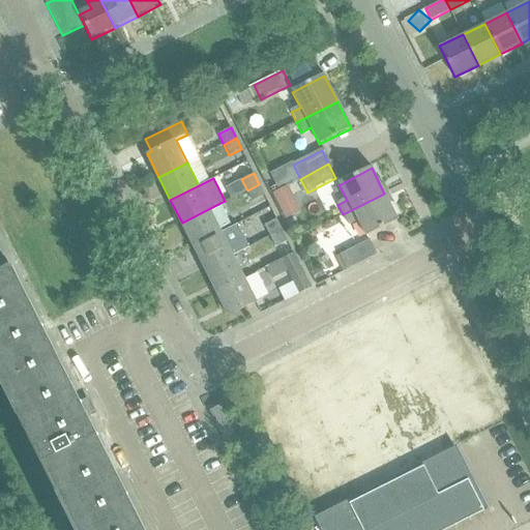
[(292,181),(276,189),(290,215),(305,207),(292,181)]
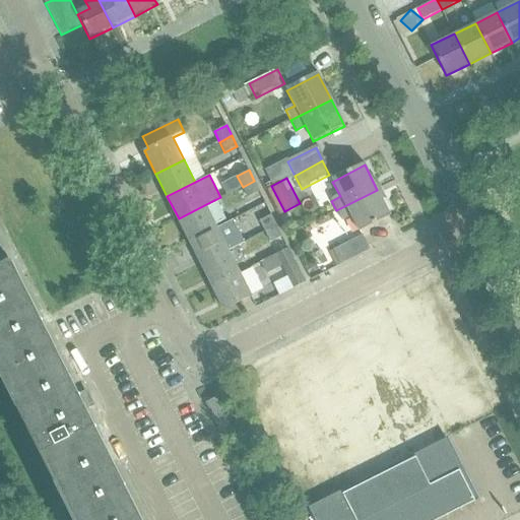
[(254,181),(243,187),(248,197),(260,191),(254,181)]
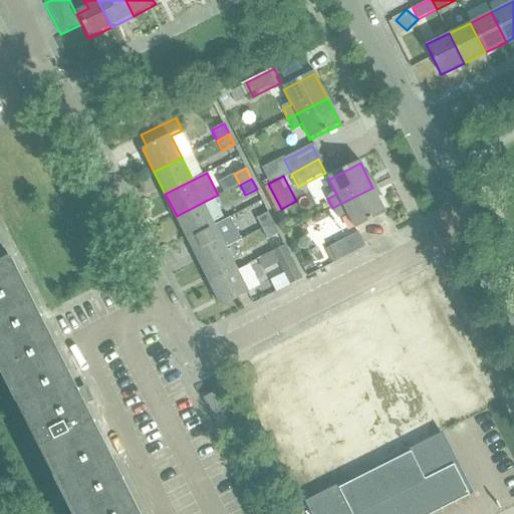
[(372,188),(332,208),(337,218),(346,214),(354,229),(386,213),(372,188)]
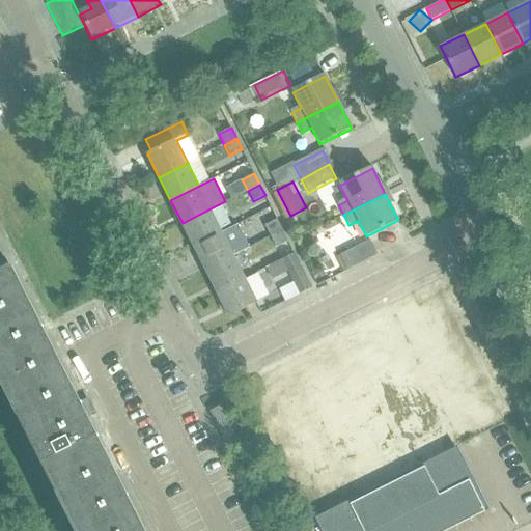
[(183,223),(194,247),(222,232),(211,208),(183,223)]
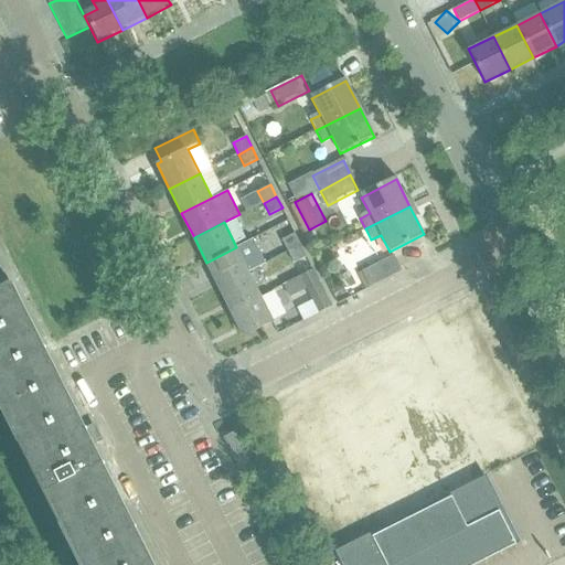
[(283,240),(288,253),(301,246),(295,233),(283,240)]
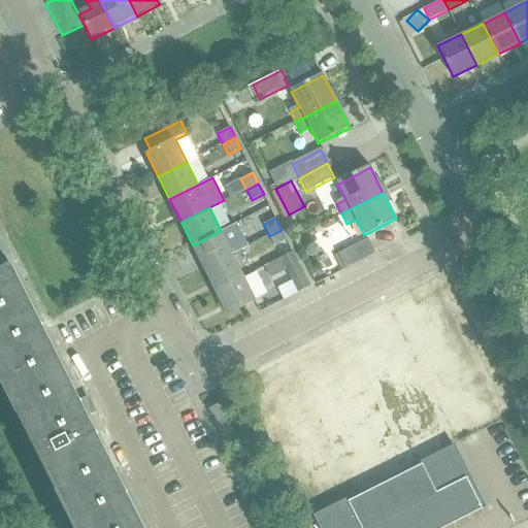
[(193,245),(204,268),(233,255),(249,246),(237,223),(221,231),(193,245)]
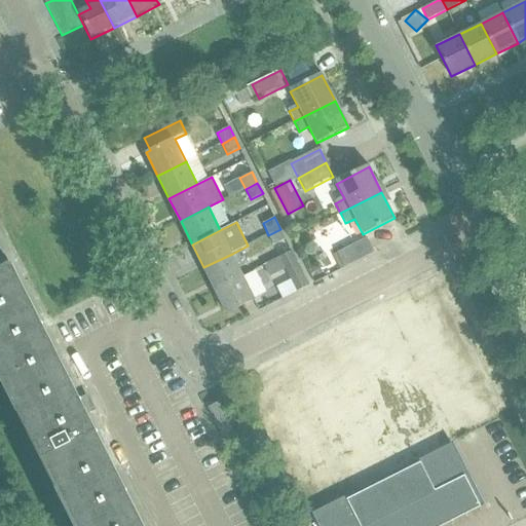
[(280,229),(268,235),(273,245),(286,238),(280,229)]
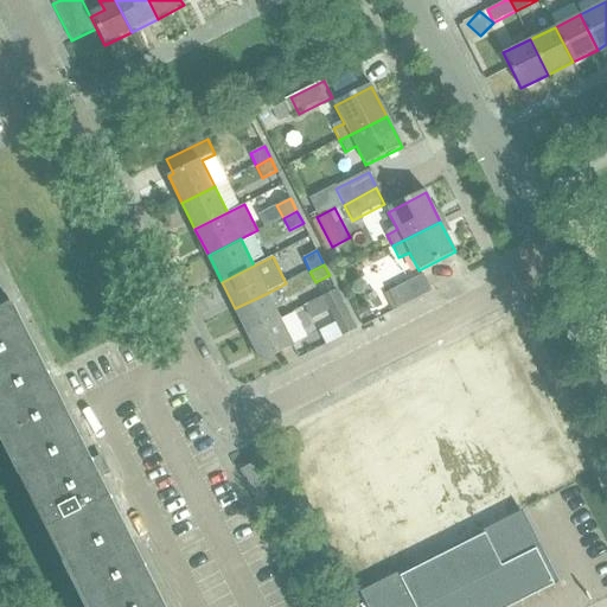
[(387,293),(395,310),(430,292),(422,275),(387,293)]
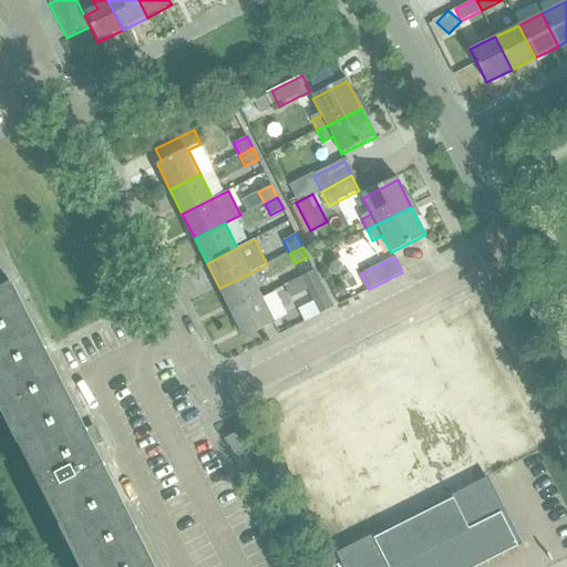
[(308,291),(313,302),(299,309),(306,321),(332,308),(313,270),(286,285),(294,299),(308,291)]
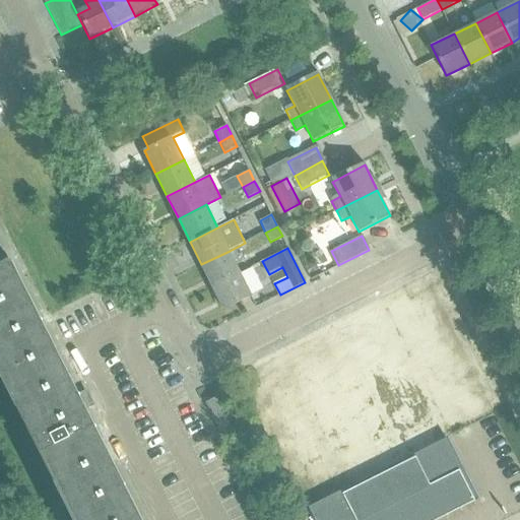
[(201,264),(212,286),(240,272),(230,251),(201,264)]
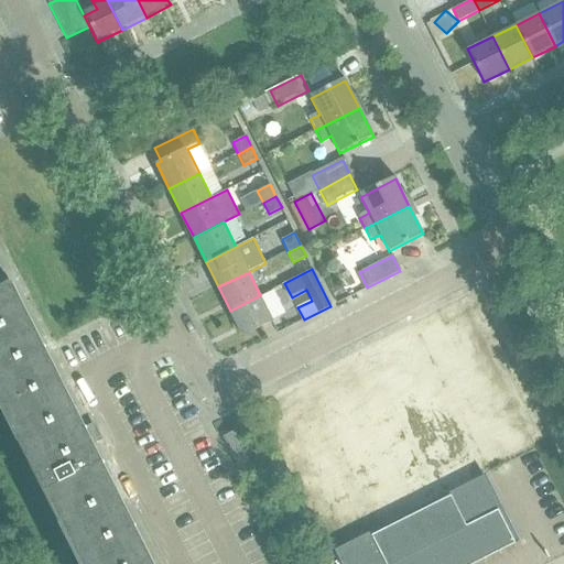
[(80,431),(73,416),(7,286),(0,290),(0,391),(33,458),(41,455),(47,467),(40,472),(86,563),(147,563),(91,454),(87,446),(96,441),(97,442),(98,442),(89,425),(88,425),(89,426),(80,431)]
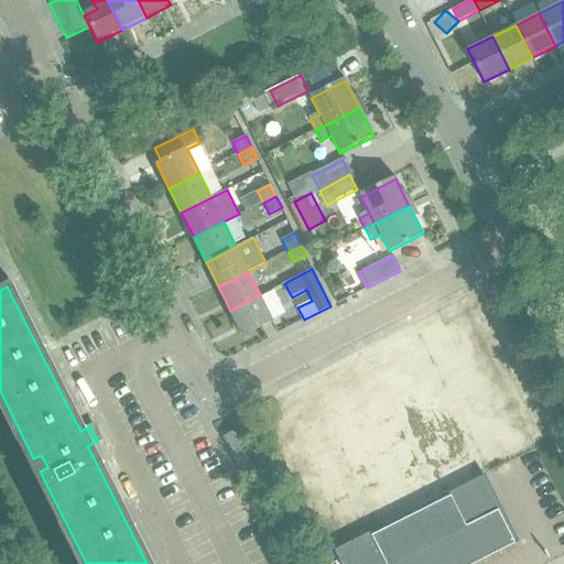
[(260,295),(230,311),(242,335),(273,321),(260,295)]
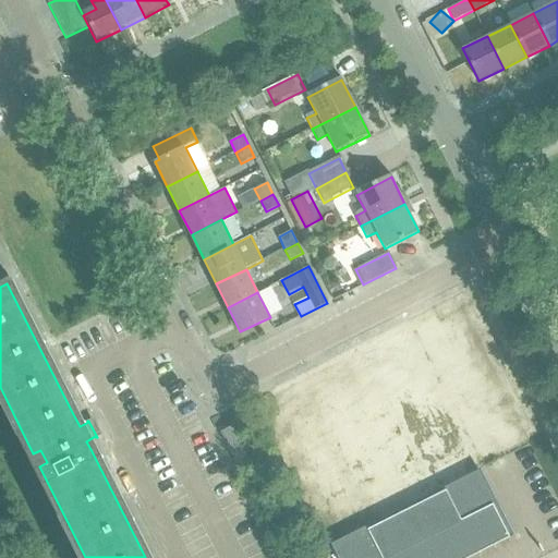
[(302,387),(287,395),(303,425),(317,419),(302,387)]
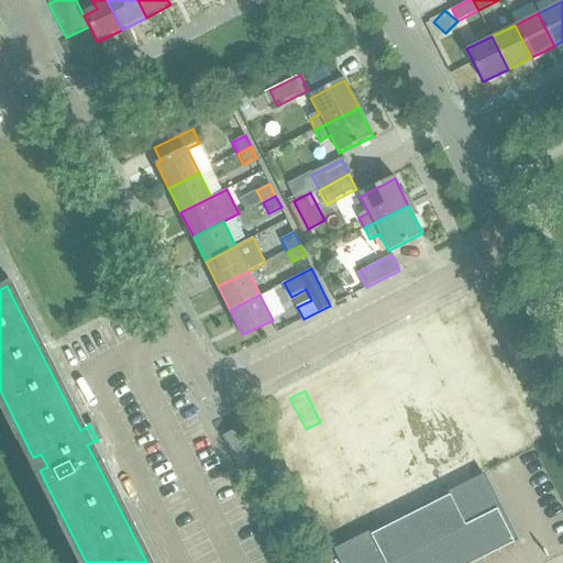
[(515,395),(483,410),(489,424),(521,409),(515,395)]
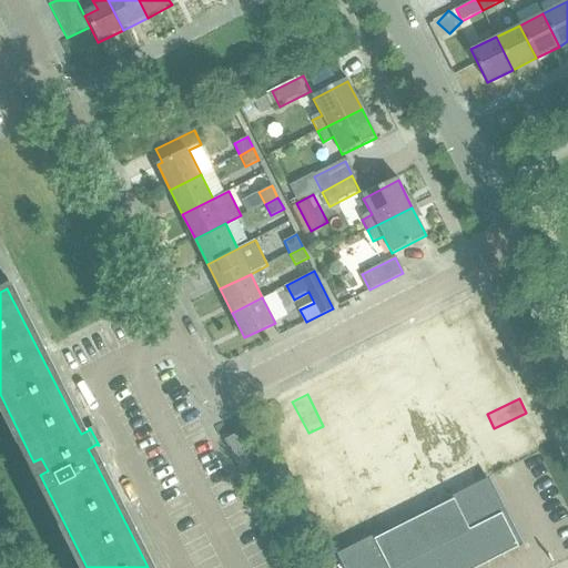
[(292,402),(277,408),(293,440),(308,433),(292,402)]
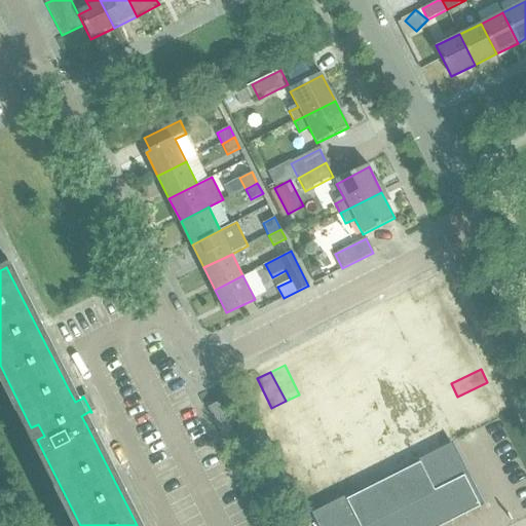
[(257,378),(242,385),(258,415),(271,408),(257,378)]
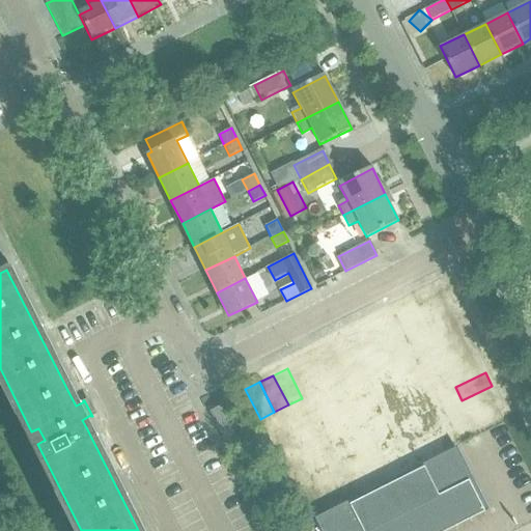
[(492,386),(462,400),(469,414),(496,400),(499,399),(492,386)]
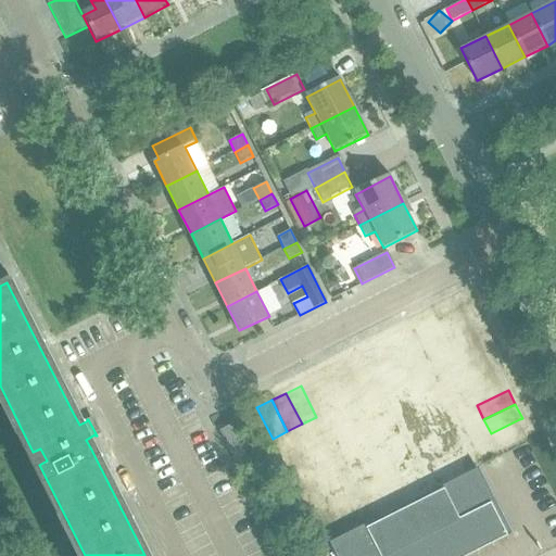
[(225,433),(242,469),(258,462),(241,426),(225,433)]
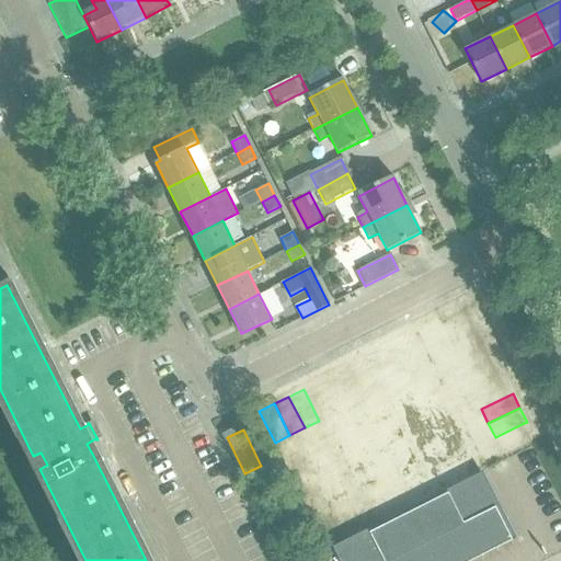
[(322,451),(293,467),(307,495),(338,480),(322,451)]
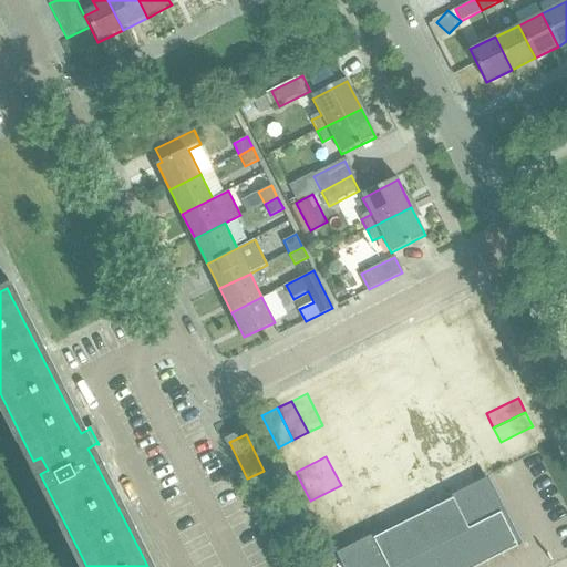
[(488,477),(337,553),(343,566),(481,566),(517,548),(484,481),(488,477)]
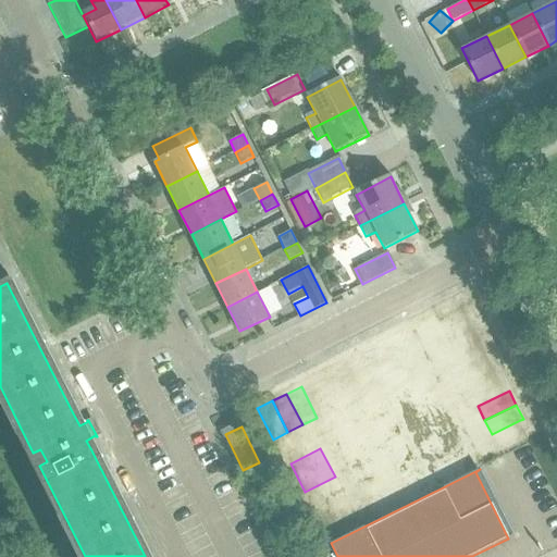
[(335,477),(305,492),(313,509),(354,490),(345,472),(335,477)]
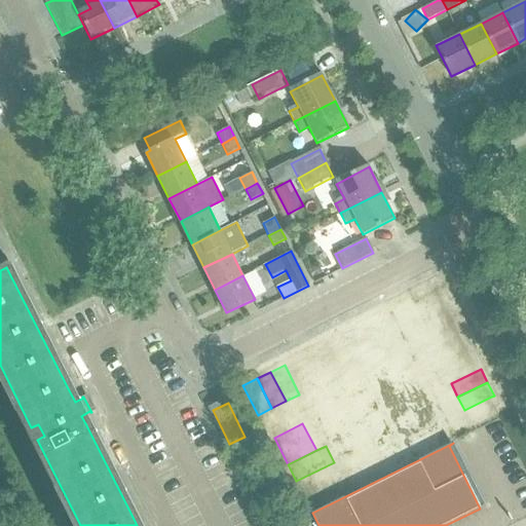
[(334,462),(296,481),(304,497),(317,490),(341,478),(334,462)]
